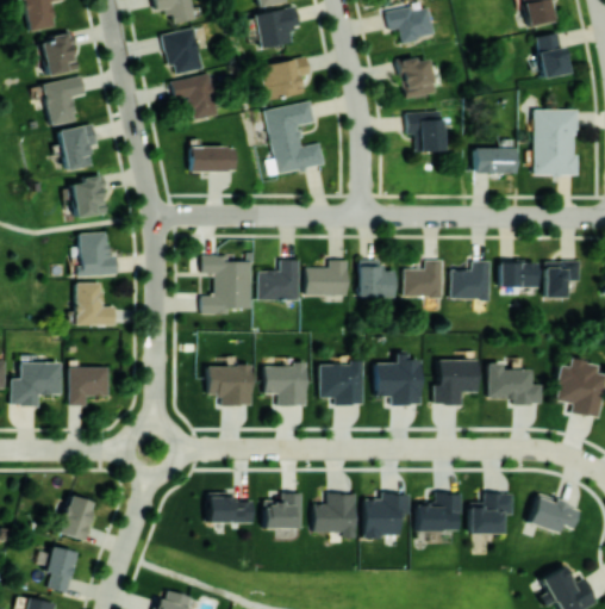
[(58,0),(25,0),(32,31),(57,25),(52,1),(58,0)]
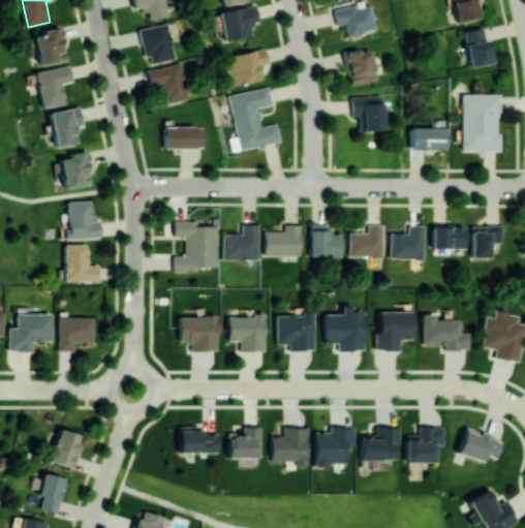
[(170,17),(166,0),(133,0),(135,11),(149,9),(150,19),(170,17)]
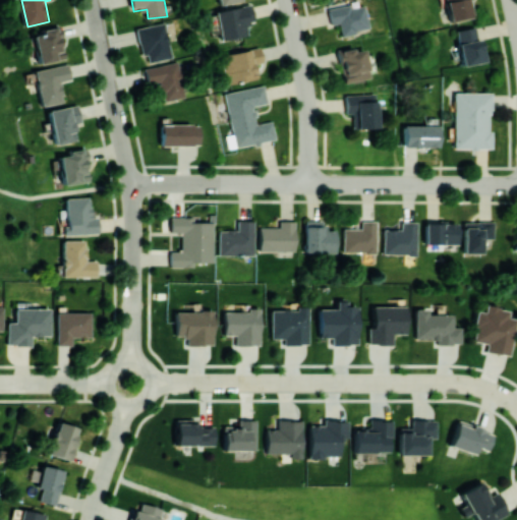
[(478,17),(474,0),(448,0),(453,22),(478,17)]
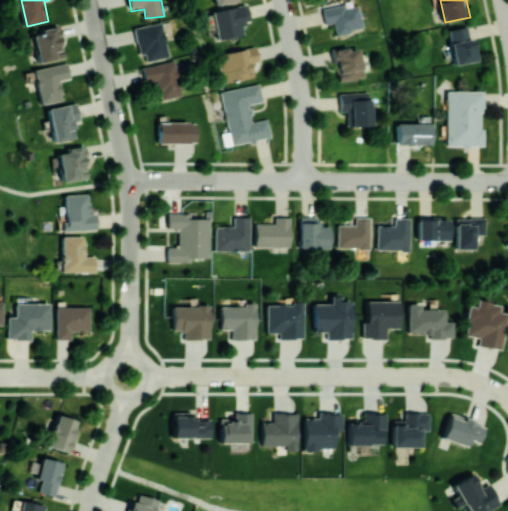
[(252,21),(250,5),(215,11),(220,39),(248,35),(246,22),(252,21)]
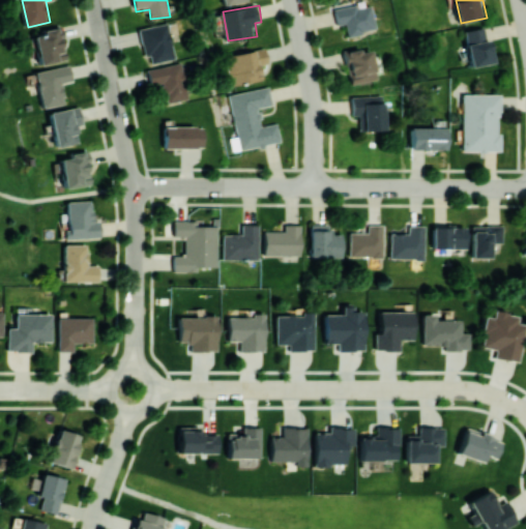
[(350,36),(379,30),(374,6),(359,9),(359,5),(337,9),(340,26),(348,24),(350,36)]
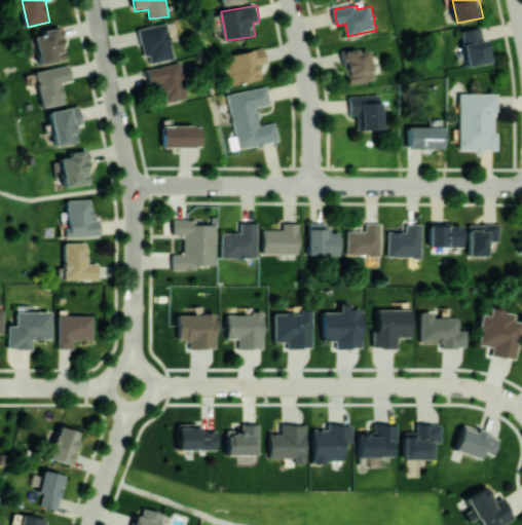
[(141,28),(146,57),(152,55),(153,63),(177,59),(171,23),(141,28)]
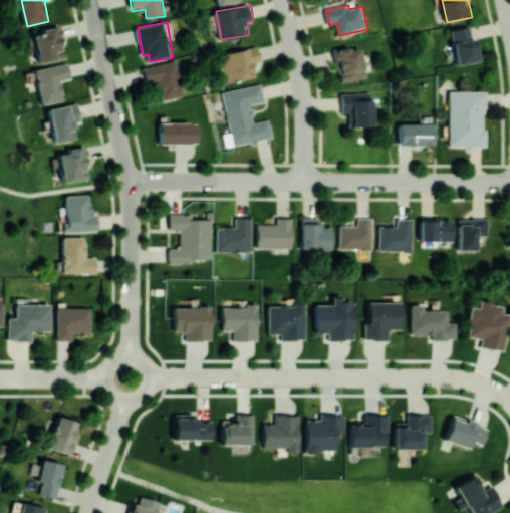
[(40,62),(66,59),(62,25),(45,27),(46,33),(36,34),(40,62)]
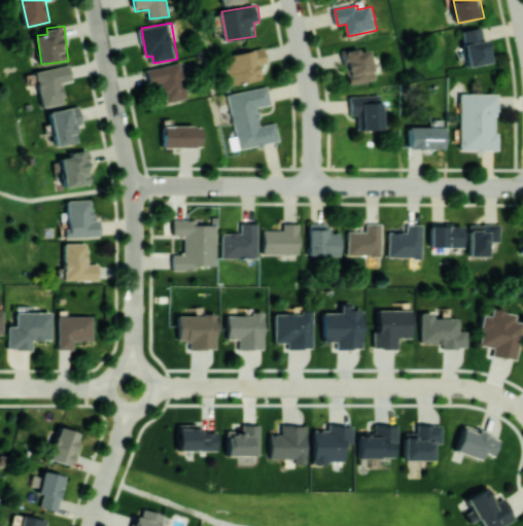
[(463,31),(471,67),(495,63),(490,39),(486,40),(483,27),(463,31)]
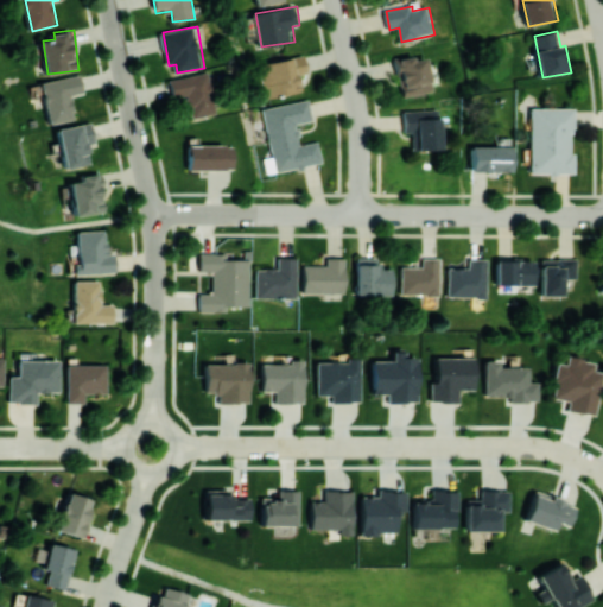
[(435,92),(430,58),(418,59),(417,56),(398,59),(404,96),(435,92)]
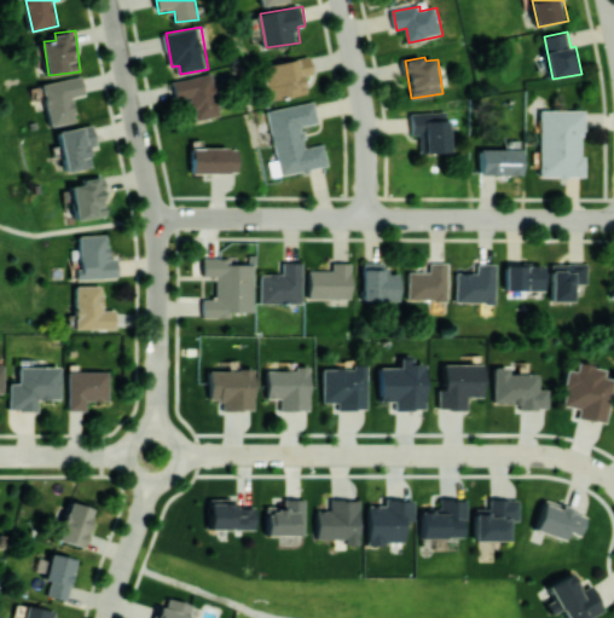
[(266,65),(271,99),(310,93),(307,76),(316,75),(313,58),(266,65)]
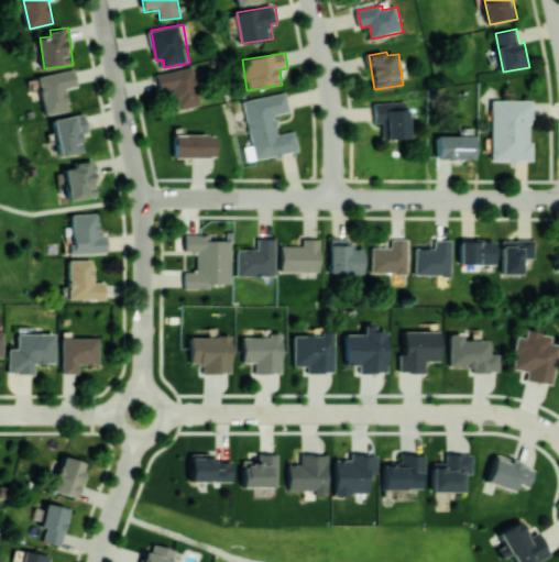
[(160,74),(163,91),(176,89),(181,110),(204,105),(196,67),(160,74)]
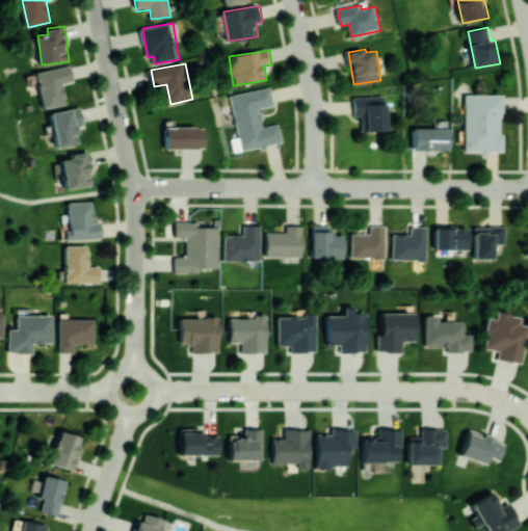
[(67,105),(64,83),(75,81),(73,67),(38,71),(44,108),(67,105)]
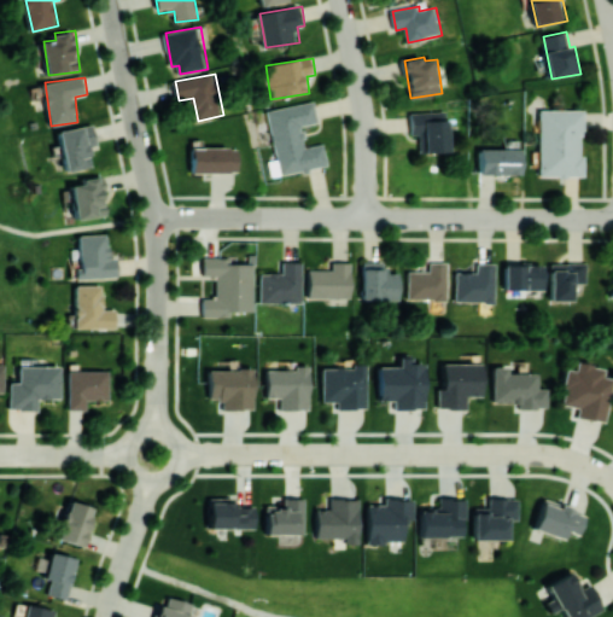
[(281,175),(330,167),(326,144),(308,147),(304,126),(321,123),(317,102),(270,110),(281,175)]
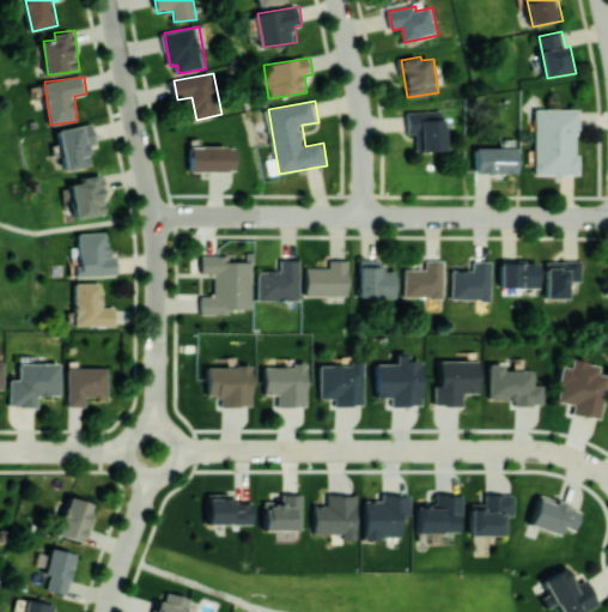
[(582,109),(537,109),(536,175),(581,176),(582,109)]
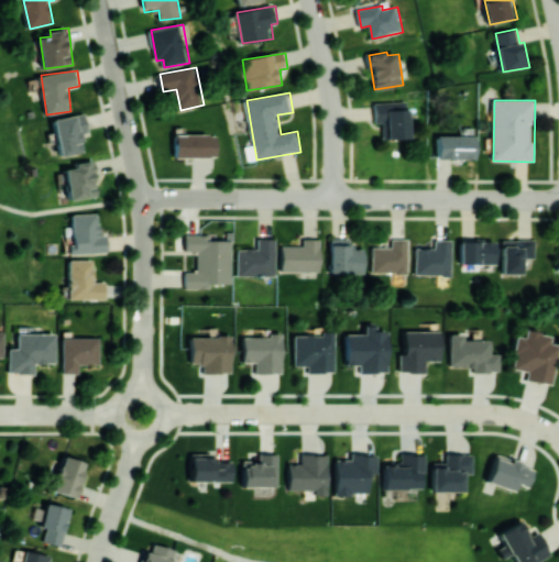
[(412,139),(410,101),(376,102),(377,123),(384,123),(385,140),(412,139)]
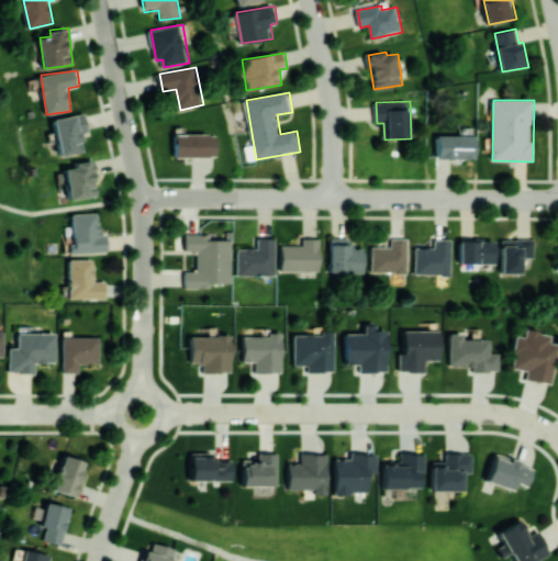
[(62,156),(86,152),(82,134),(89,132),(86,113),(54,120),(62,156)]
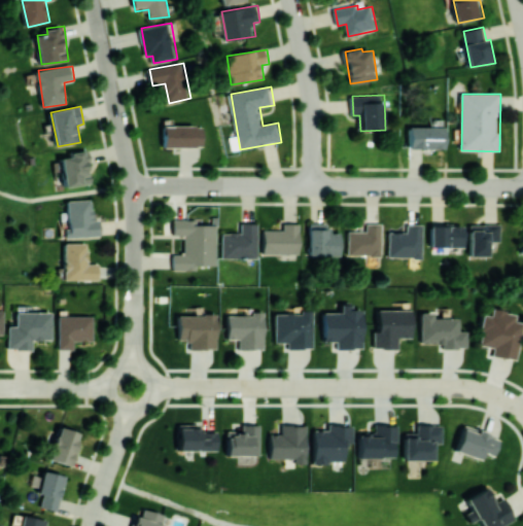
[(165,147),(205,147),(205,126),(165,127),(165,147)]
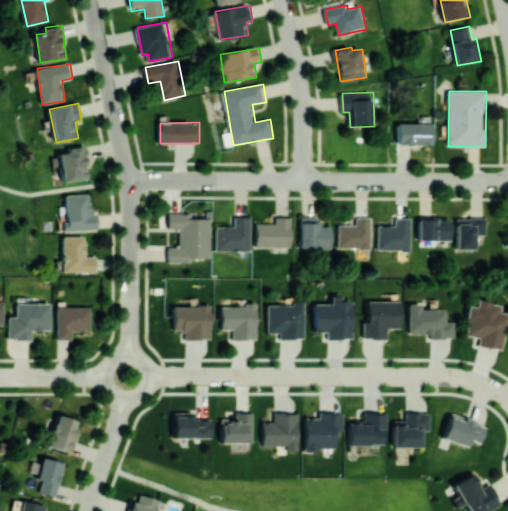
[(434,124),(399,123),(399,145),(433,145),(434,124)]
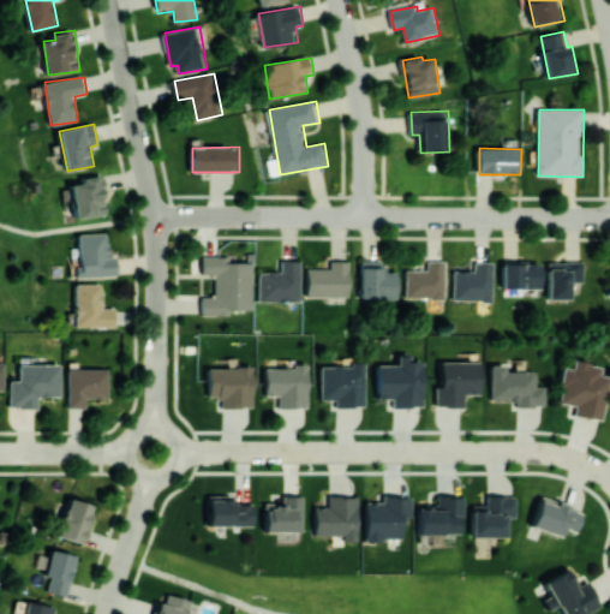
[(108,215),(103,174),(83,177),(84,184),(73,185),(77,219),(108,215)]
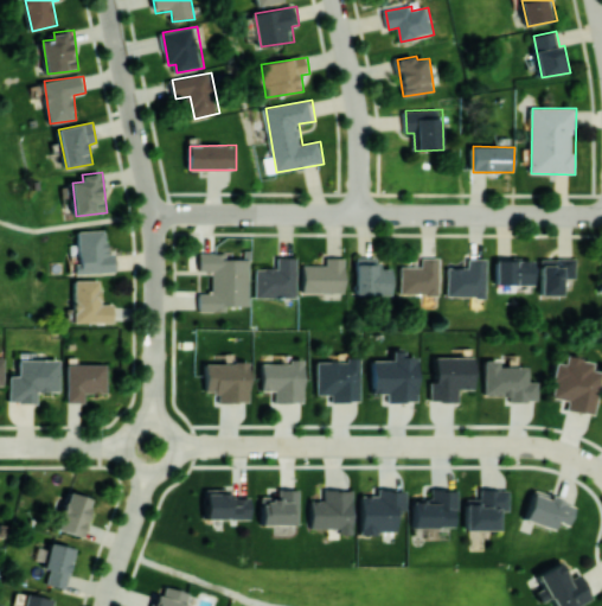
[(116,254),(109,255),(108,230),(78,231),(79,274),(117,273),(116,254)]
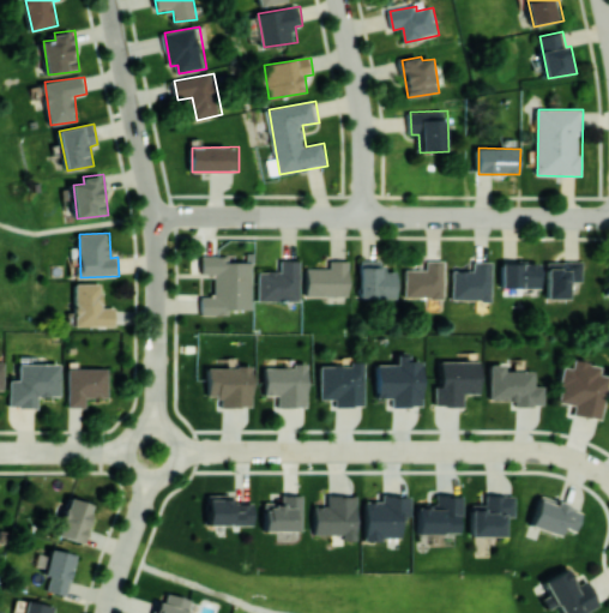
[(253,310),(254,262),(237,262),(237,257),(204,256),(204,275),(217,275),(216,296),(204,296),(203,314),(231,316),(231,310),(253,310)]
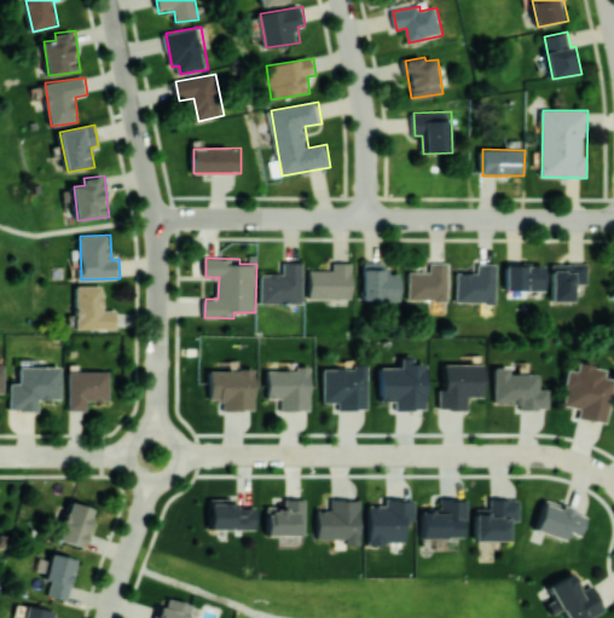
[(365,300),(401,301),(401,273),(388,273),(388,261),(366,261),(365,300)]
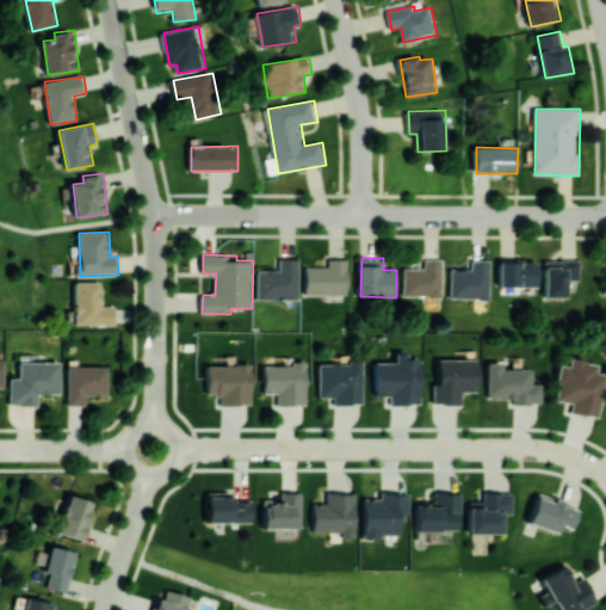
[(302,259),(282,259),(282,270),(260,270),(260,300),(301,300),(302,259)]
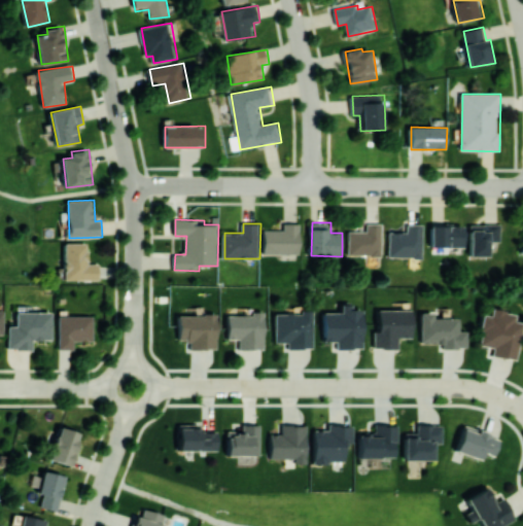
[(265,230),(266,254),(302,254),(302,223),(285,223),(285,230),(265,230)]
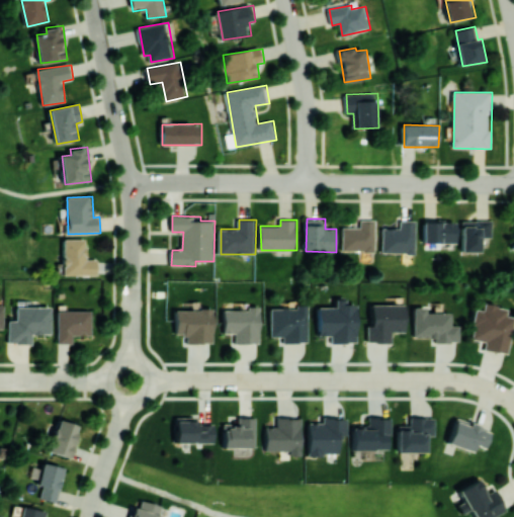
[(377,251),(376,221),(362,221),(362,227),(344,228),(344,252),(377,251)]
